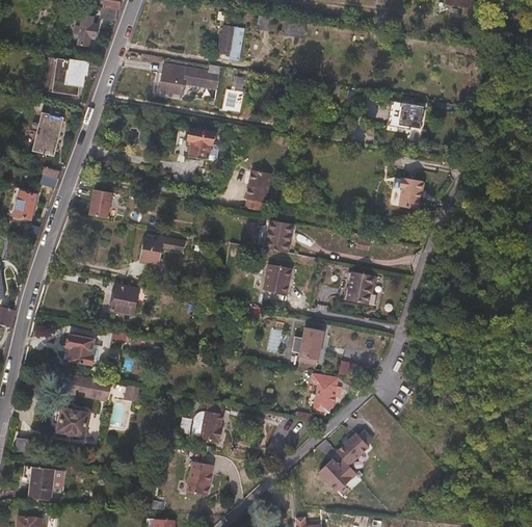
[(121,9),(122,1),(116,0),(105,0),(104,7),(117,9),(121,9)]
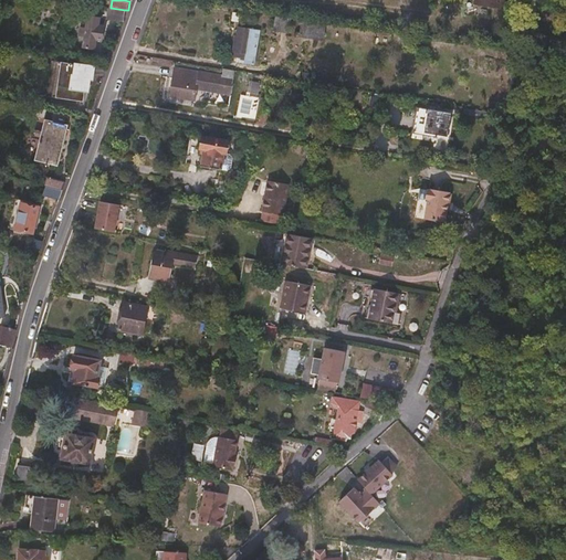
[(124,20),(125,10),(111,8),(108,8),(107,19),(124,20)]
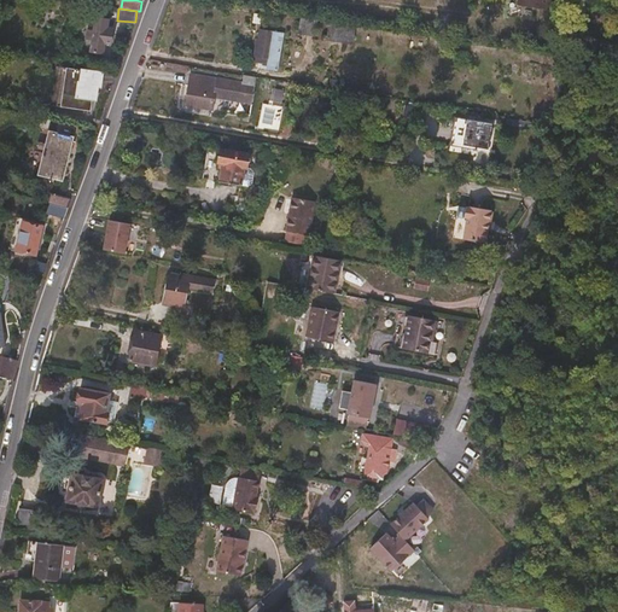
[(299,29),(314,29),(314,13),(299,15),(299,29)]
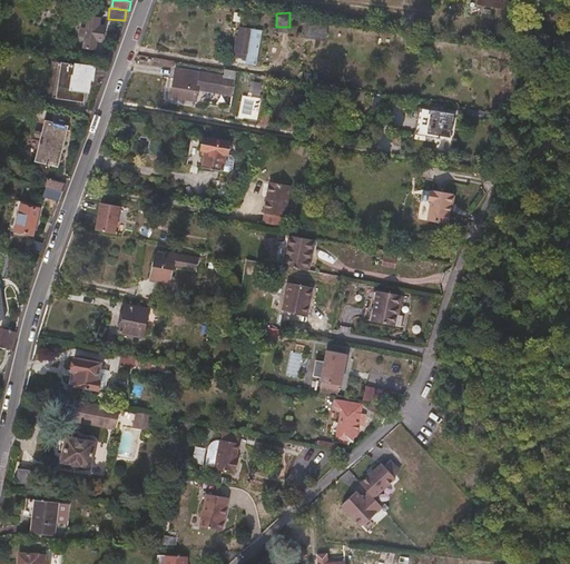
[(102,40),(106,26),(99,25),(100,17),(88,15),(84,47),(95,49),(97,39),(102,40)]
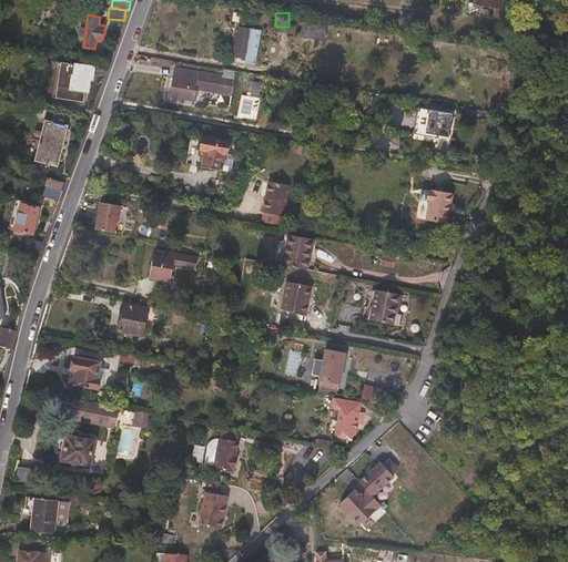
[(325,39),(327,27),(303,22),(301,34),(325,39)]
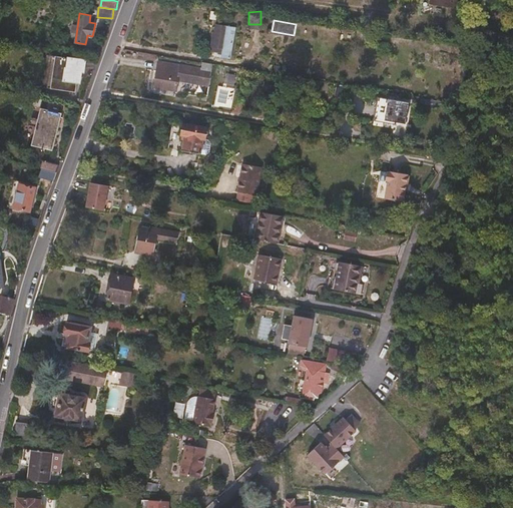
[(229,58),(235,28),(216,24),(215,32),(214,31),(211,46),(213,46),(212,51),(218,52),(217,53),(221,54),(221,57),(229,58)]
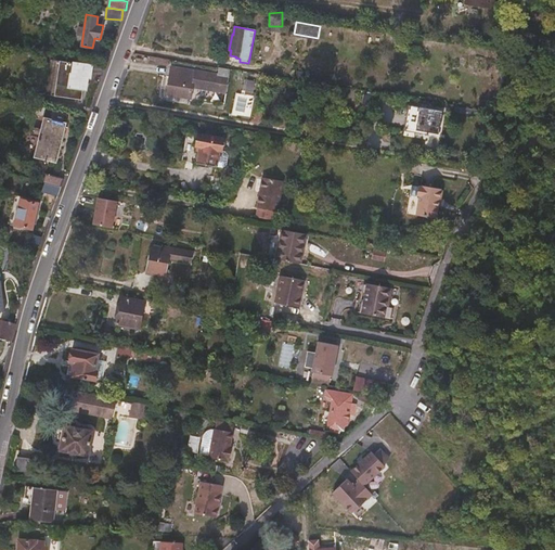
[(54,90),(81,94),(82,84),(88,85),(90,72),(98,73),(100,60),(60,53),(54,90)]
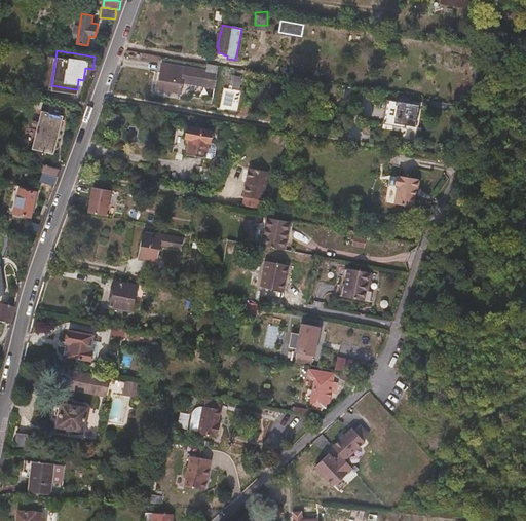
[(180,92),(185,67),(163,64),(158,88),(180,92)]
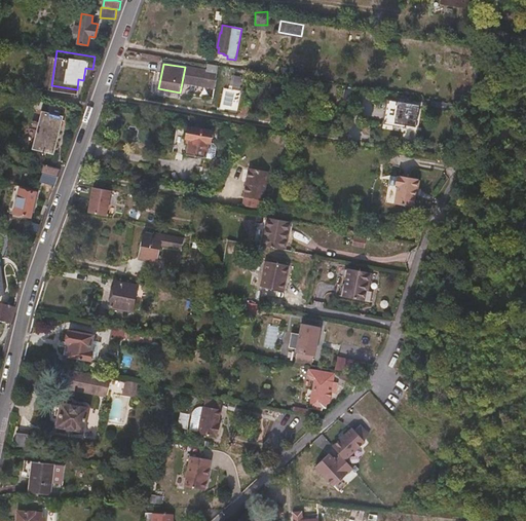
[(218,72),(219,65),(208,64),(207,70),(218,72)]
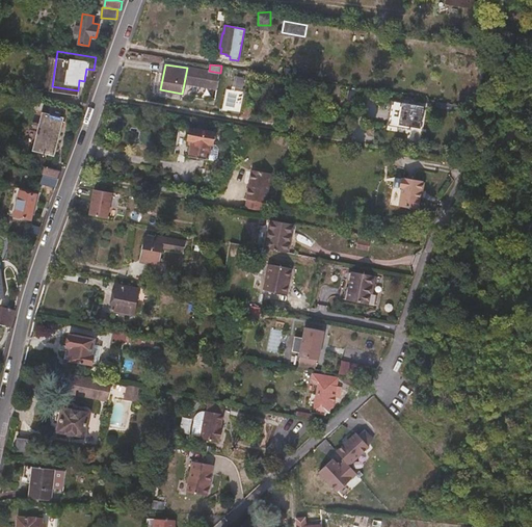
[(215,93),(216,85),(202,82),(201,89),(215,93)]
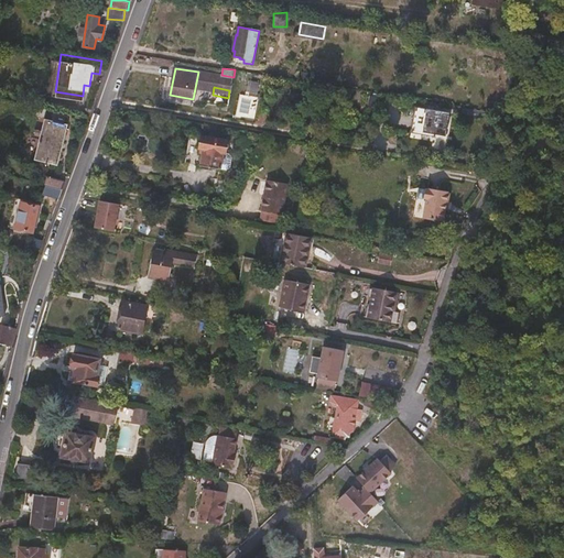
[(412,102),(411,127),(447,129),(448,105),(412,102)]
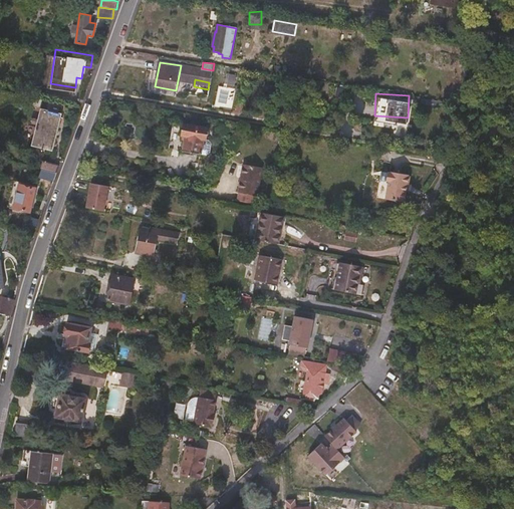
[(52,151),(62,113),(53,111),(53,114),(49,112),(49,109),(40,107),(37,118),(39,119),(32,146),(52,151)]
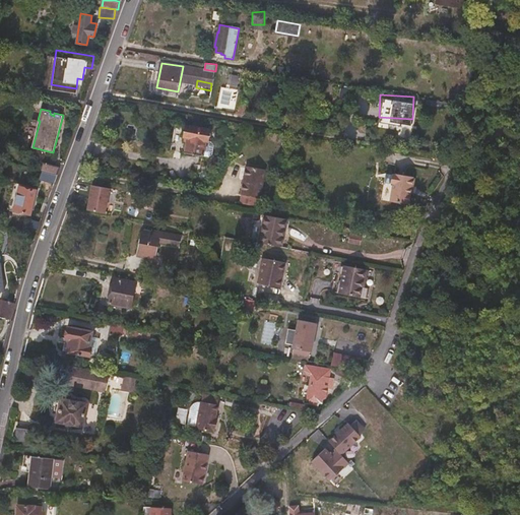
[(202,155),(205,140),(208,140),(209,129),(186,125),(184,136),(188,137),(185,152),(202,155)]
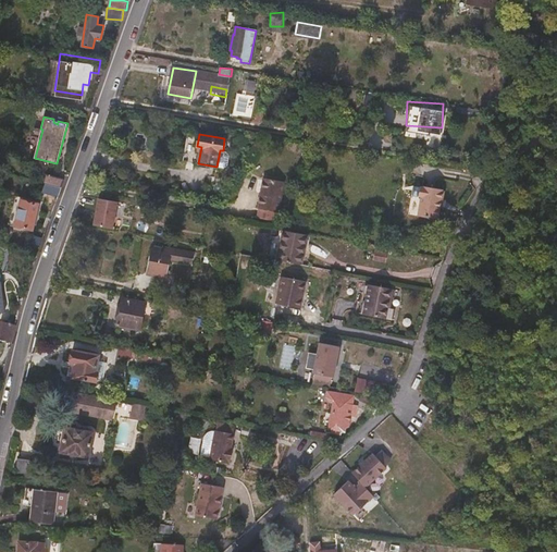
[(131,154),(141,157),(146,146),(135,143),(131,154)]
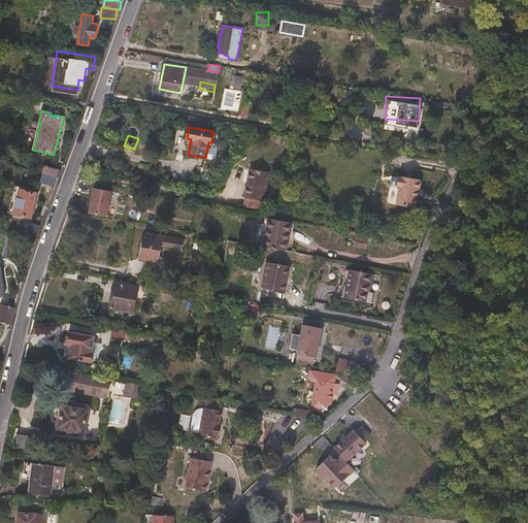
[(58,176),(60,169),(45,165),(42,173),(58,176)]
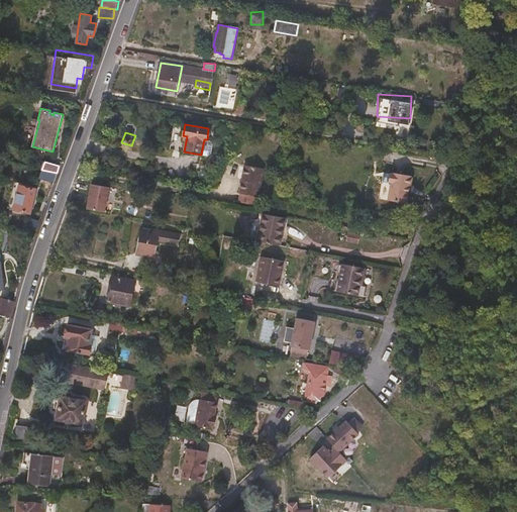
[(260,197),(265,169),(244,165),(238,193),(240,193),(238,202),(256,205),(257,197),(260,197)]
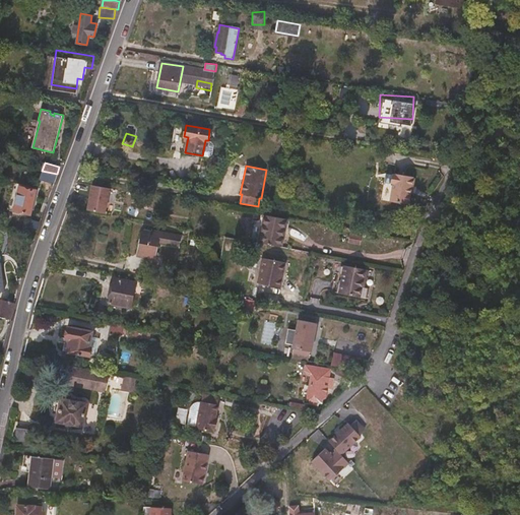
[(53,183),(57,174),(42,171),(39,179),(53,183)]
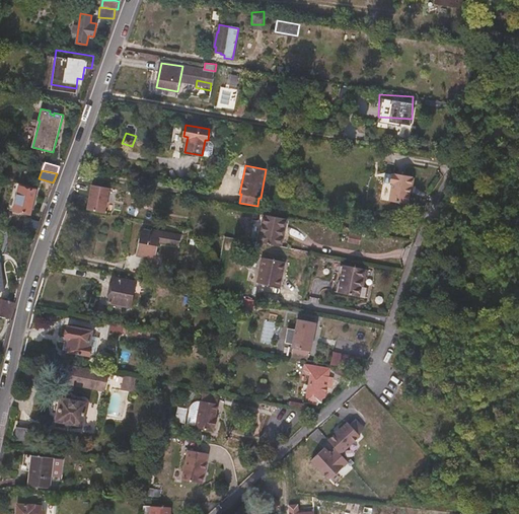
[(210,179),(211,172),(201,171),(200,177),(210,179)]
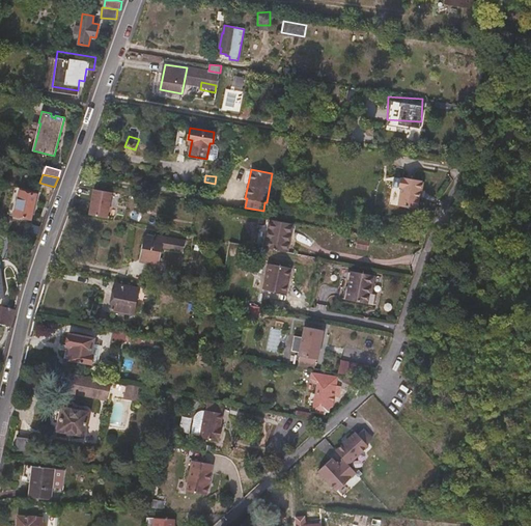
[(417,209),(420,192),(422,191),(423,183),(422,182),(422,181),(402,177),(400,178),(395,177),(390,203),(417,209)]
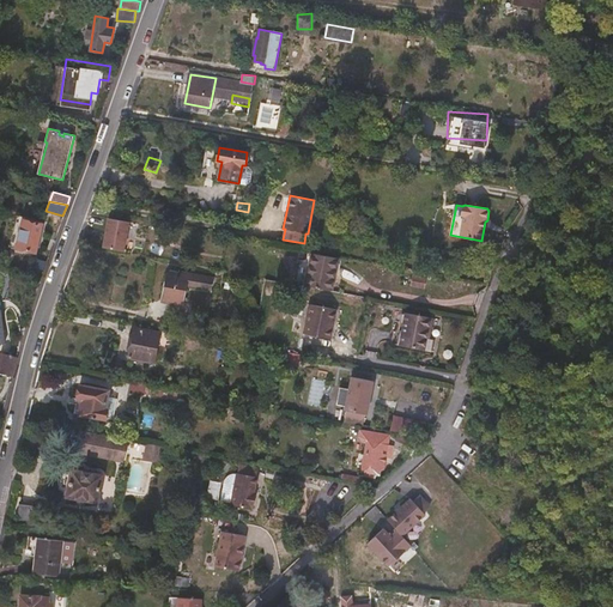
[(108,211),(101,241),(125,246),(131,216),(108,211)]
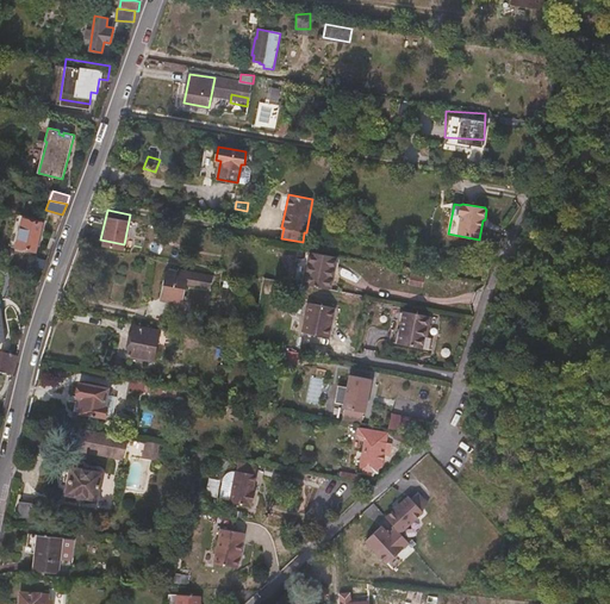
[(35,251),(42,223),(43,220),(17,213),(8,246),(35,251)]
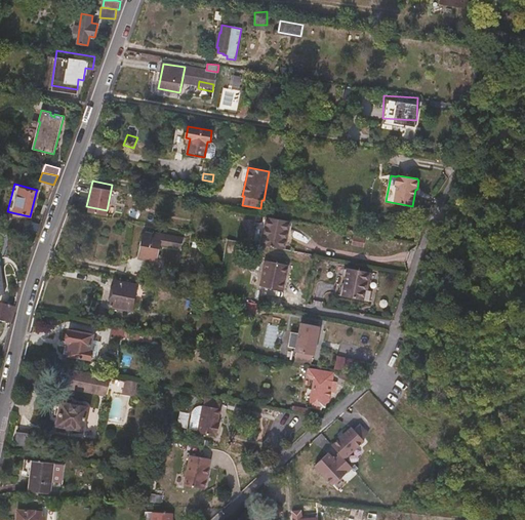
[(284,249),(289,221),(280,218),(267,216),(261,245),(284,249)]
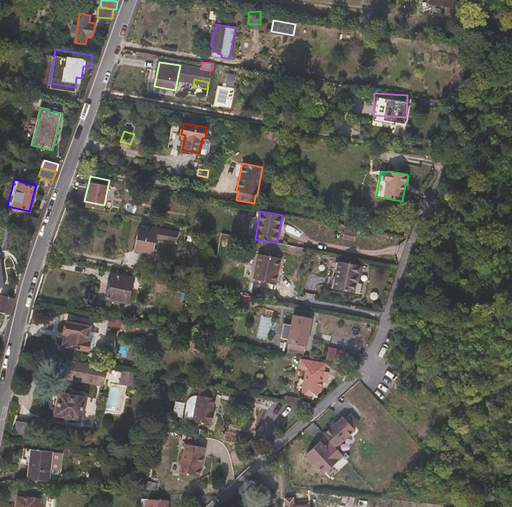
[(36,227),(39,219),(34,217),(31,225),(36,227)]
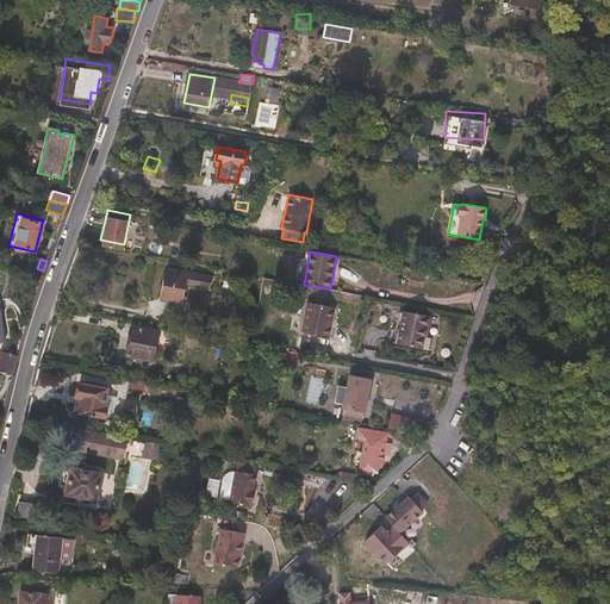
[(406,279),(422,282),(424,272),(410,268),(406,279)]
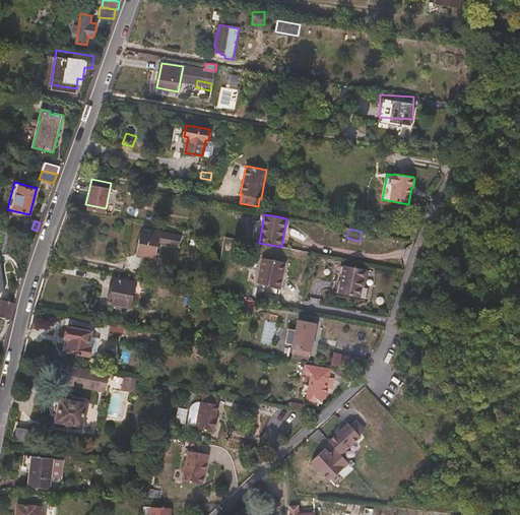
[(155,257),(158,242),(179,245),(181,236),(151,230),(150,234),(141,232),(136,253),(155,257)]
